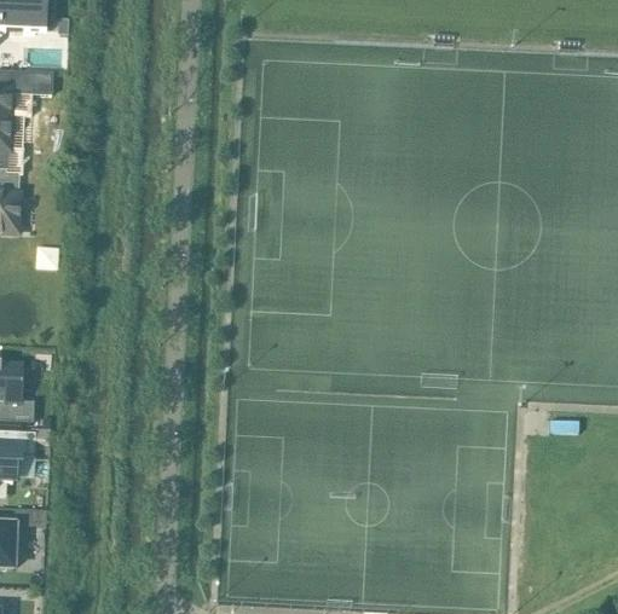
[(0,0),(0,30),(47,33),(47,28),(52,28),(52,0),(0,0)]
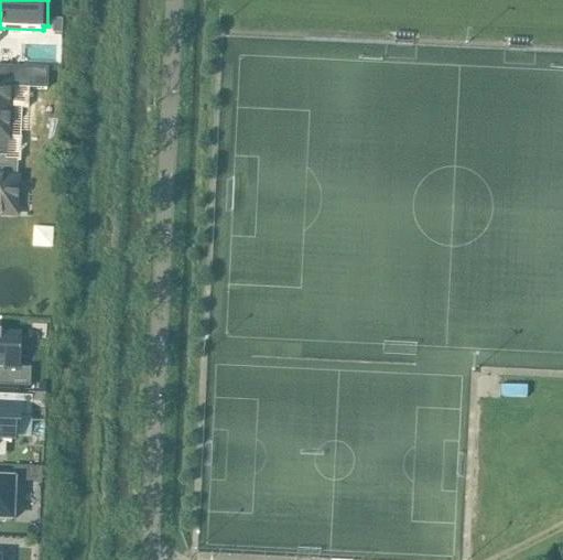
[(0,157),(7,158),(8,136),(9,136),(11,84),(47,86),(49,66),(0,64),(0,157)]
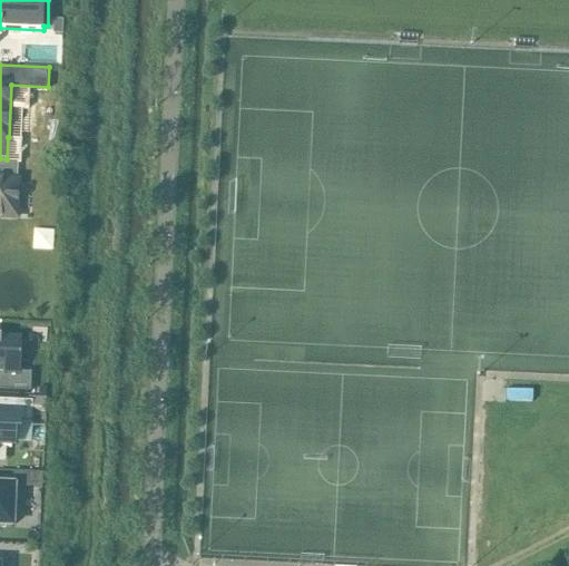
[(0,214),(17,215),(19,178),(16,178),(17,160),(7,159),(0,158),(0,214)]
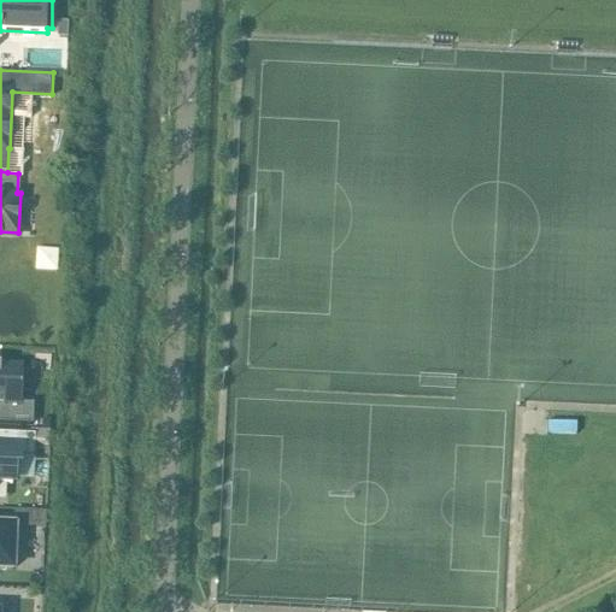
[(0,418),(34,421),(35,399),(21,399),(22,362),(1,362),(3,359),(0,359),(0,418)]
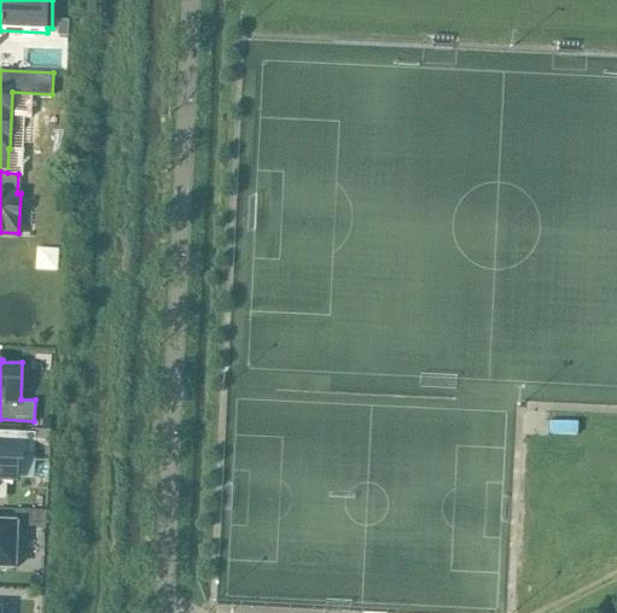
[(15,450),(35,451),(36,431),(0,428),(0,480),(13,482),(15,450)]
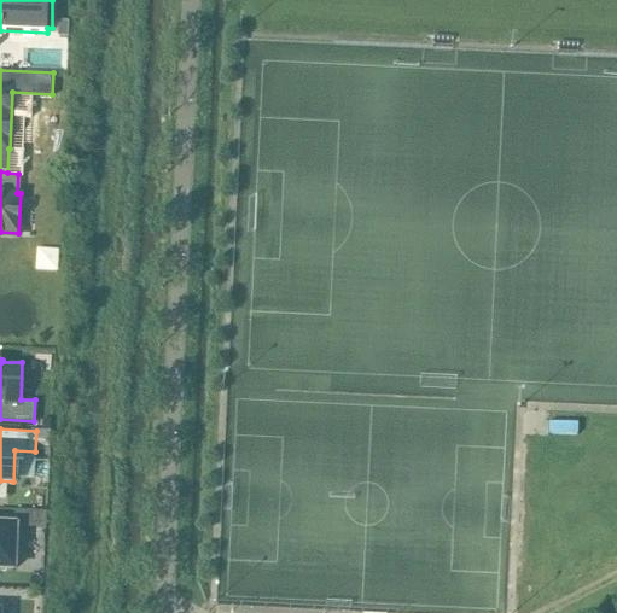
[(0,566),(13,567),(15,548),(16,524),(15,524),(0,523),(0,566)]
